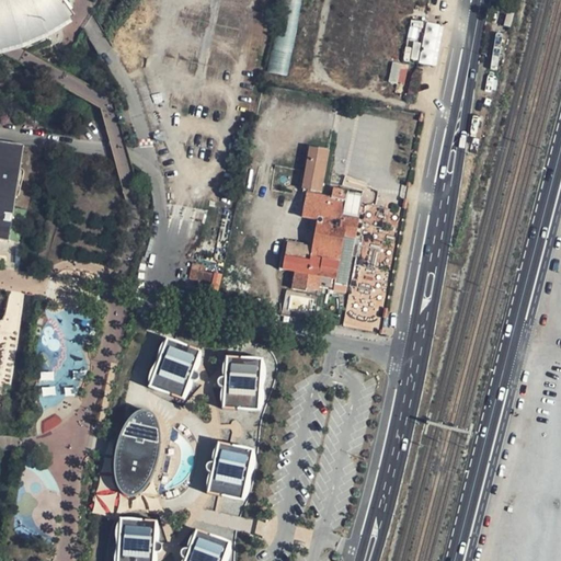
[(0,0),(0,55),(13,52),(19,50),(45,38),(46,38),(69,24),(50,0),(0,0)]
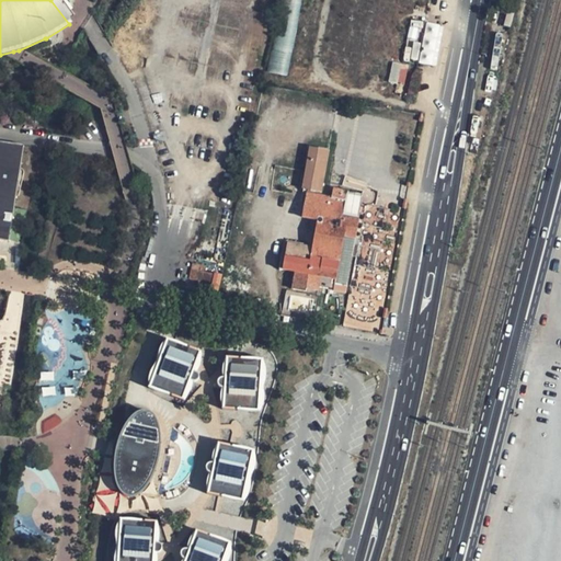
[(285,36),(275,34),(268,72),(287,76),(299,13),(289,11),(285,36)]
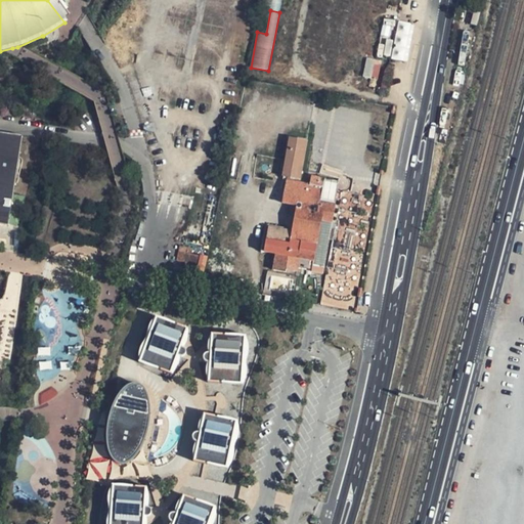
[(378,56),(408,60),(413,23),(383,18),(378,56)]
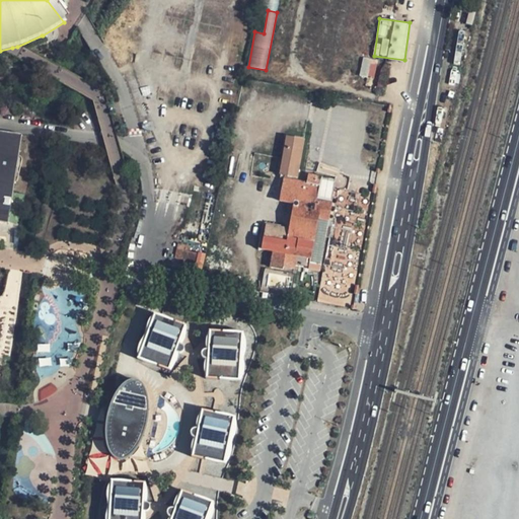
[(363,58),(360,76),(374,78),(377,60),(363,58)]
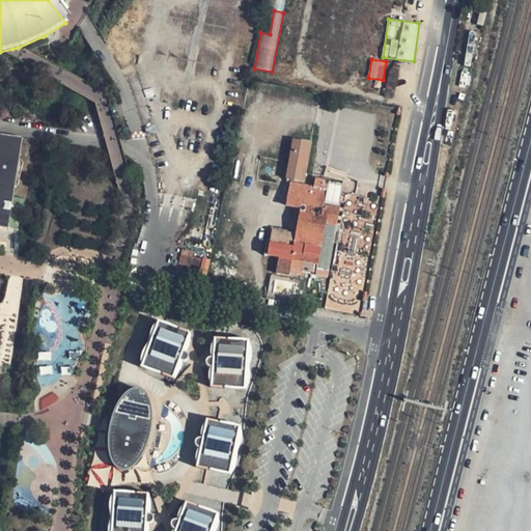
[(240,103),(244,103),(248,86),(243,85),(240,103)]
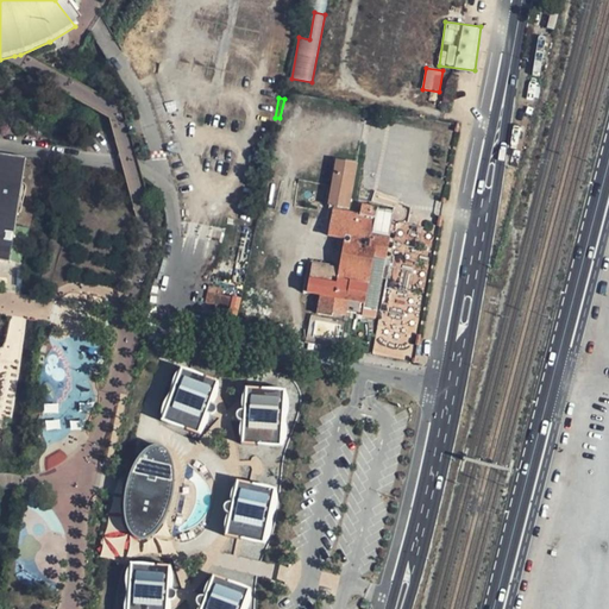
[(17,214),(23,189),(23,187),(22,186),(20,184),(19,184),(23,159),(0,156),(0,261),(0,262),(7,262),(8,248),(12,227),(14,213),(17,214)]
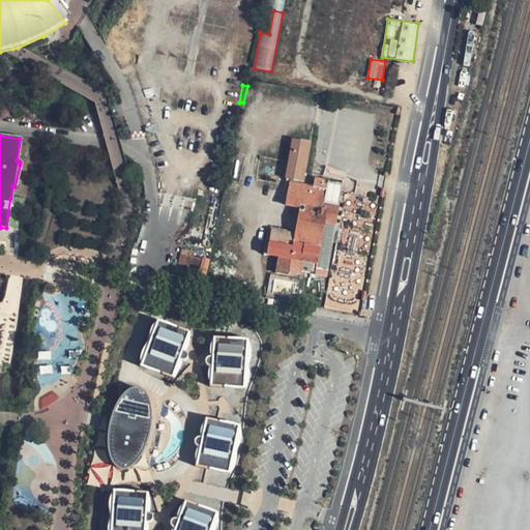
[(286,178),(303,181),(311,142),(293,139),(286,178)]
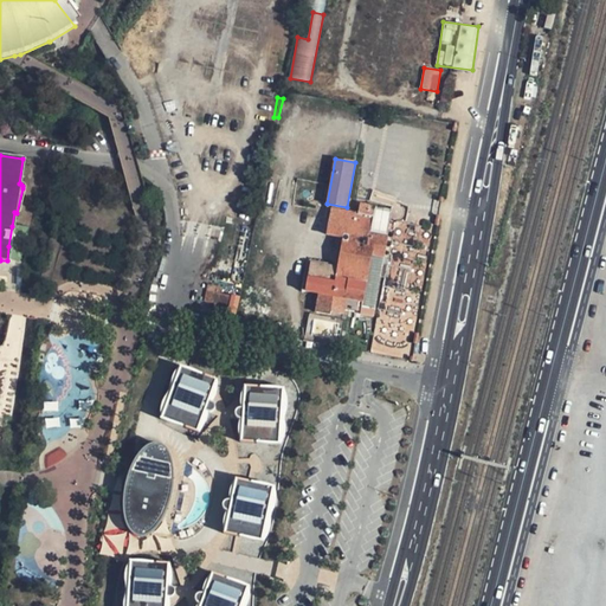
[(333,208),(329,226),(328,234),(341,237),(335,264),(311,259),(310,259),(309,259),(308,260),(307,262),(303,289),(321,292),(317,311),(330,315),(331,311),(346,314),(347,303),(375,308),(386,255),(388,237),(375,236),(379,217),(375,217),(376,211),(378,206),(367,205),(361,204),(360,213),(333,208)]
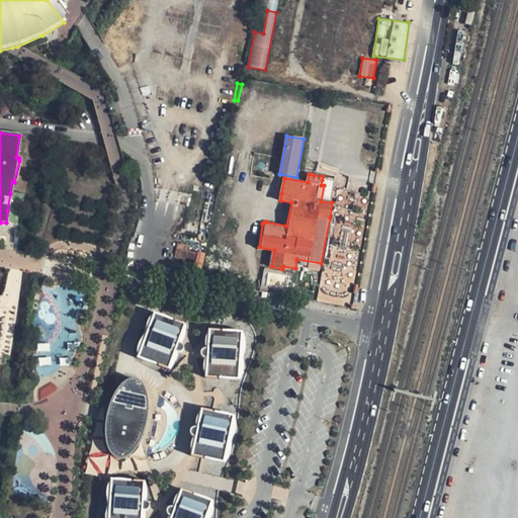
[(182,267),(194,270),(197,252),(189,251),(190,245),(179,243),(175,257),(184,258),(182,267)]
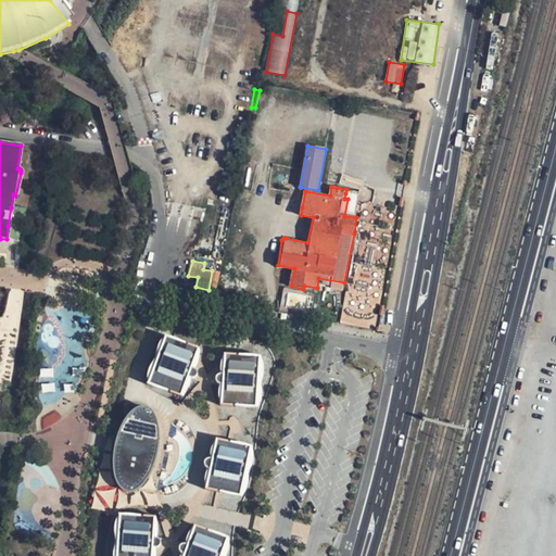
[(219,272),(212,270),(209,290),(215,291),(219,272)]
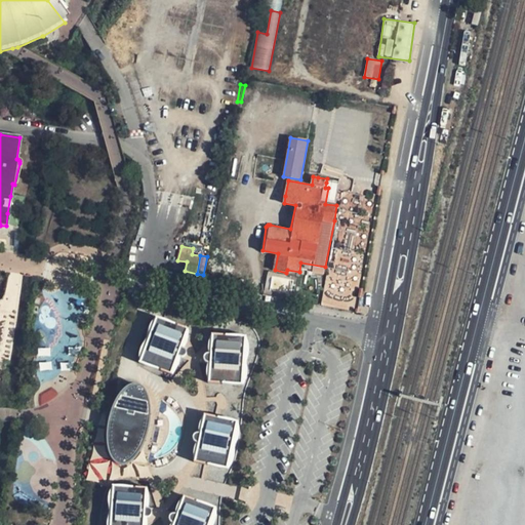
[(228,286),(236,288),(237,280),(230,278),(228,286)]
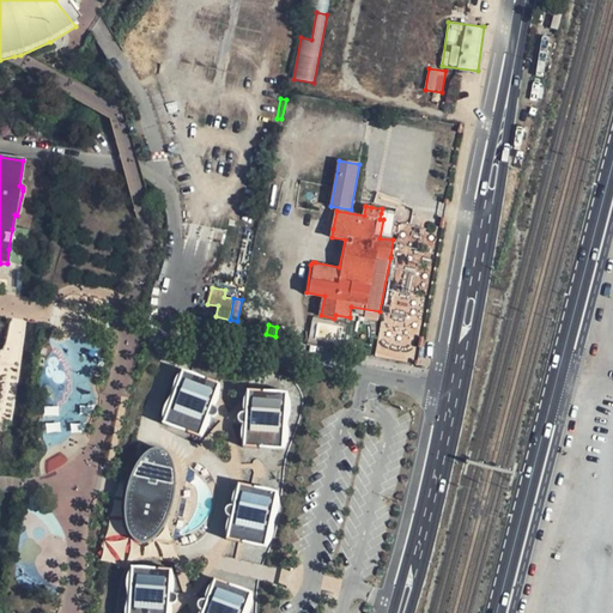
[(275,337),(292,339),(295,328),(278,325),(278,327),(277,327),(275,337)]
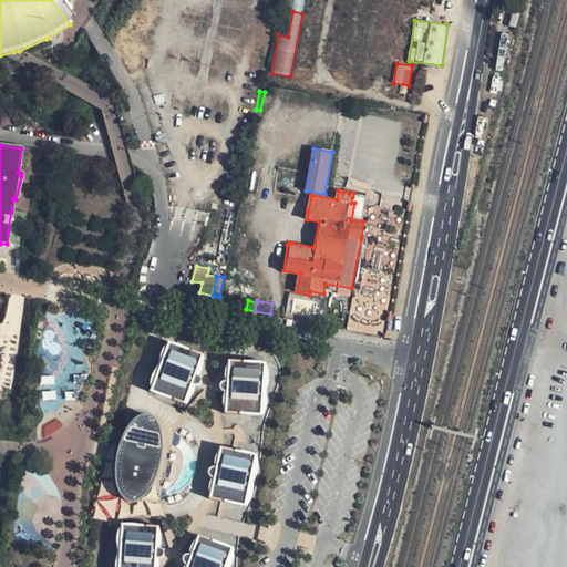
[(205,358),(171,347),(154,392),(187,404),(205,358)]
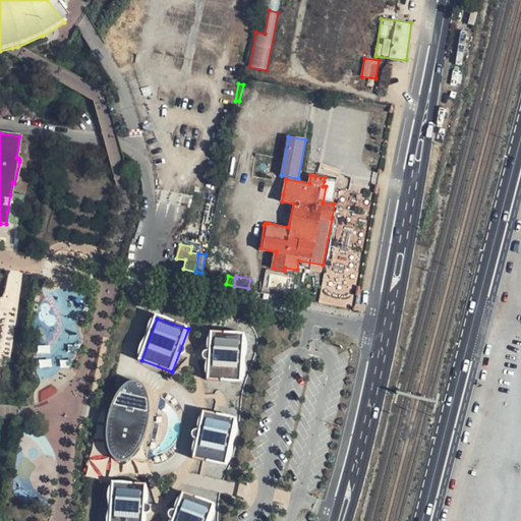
[(246,336),(212,334),(209,383),(245,382),(246,336)]
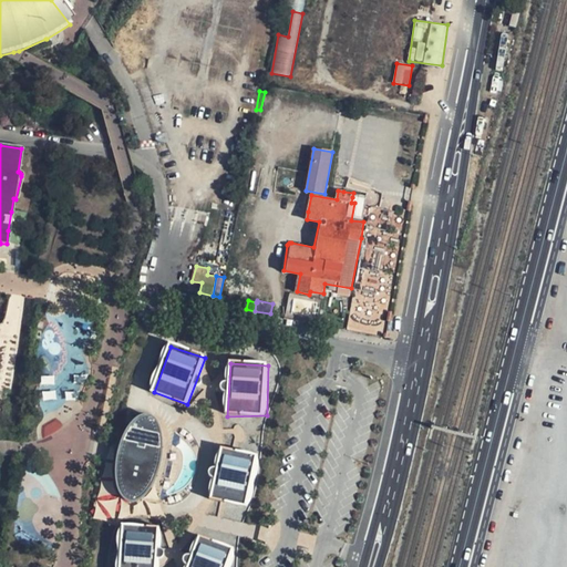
[(157,420),(148,416),(141,419),(133,423),(124,437),(120,454),(119,460),(117,475),(121,491),(123,498),(129,503),(135,504),(143,502),(153,491),(162,470),(165,447),(161,428),(157,420)]
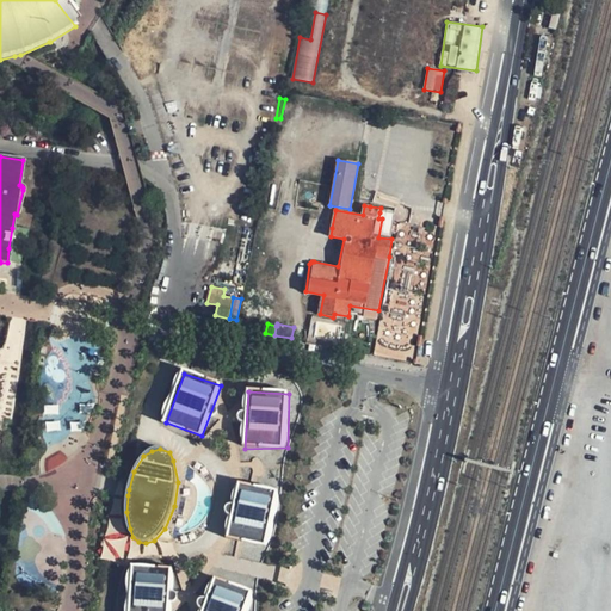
[(279,492),(241,483),(228,539),(270,549),(279,492)]
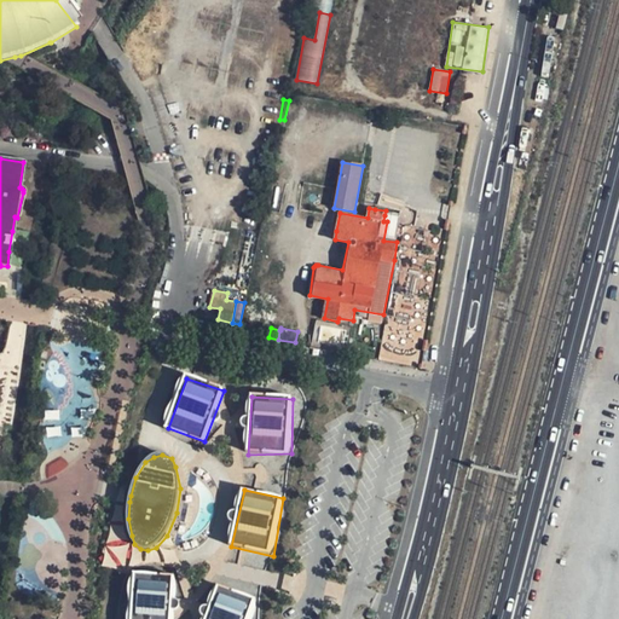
[(113,530),(113,536),(105,536),(105,566),(128,566),(128,530),(113,530)]
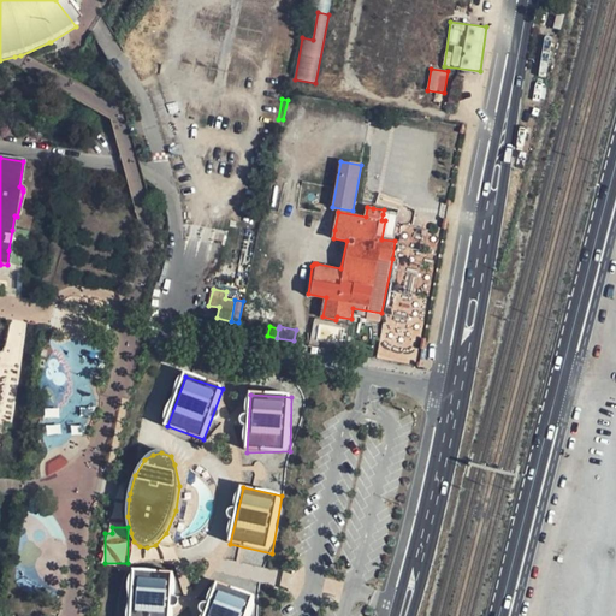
[(171,615),(175,575),(132,574),(130,615),(171,615)]
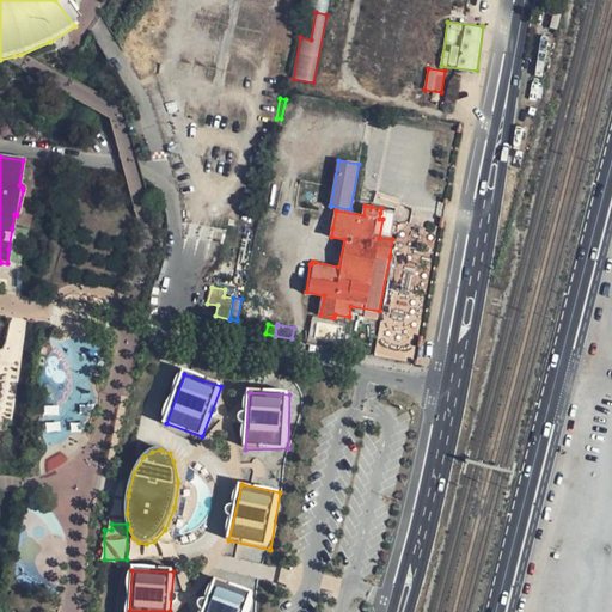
[(248,611),(254,594),(215,581),(203,611),(248,611)]
